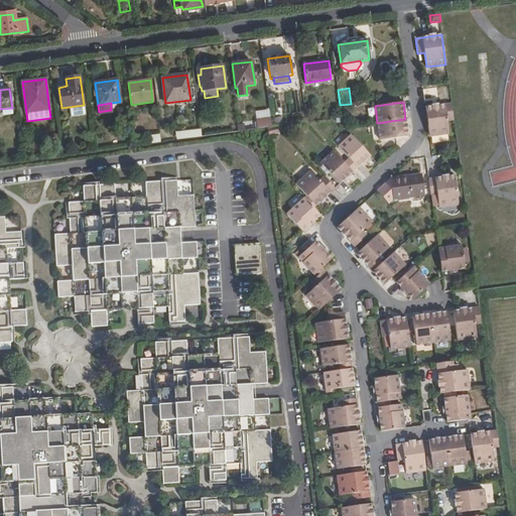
[(454,120),(452,104),(425,107),(429,137),(449,134),(447,121),(454,120)]
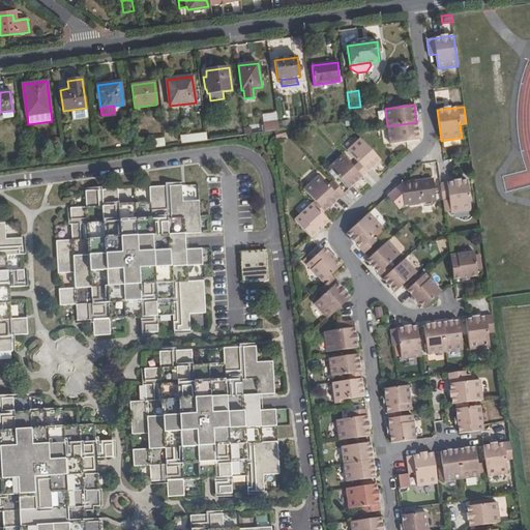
[(86,108),(71,110),(72,119),(88,117),(86,108)]
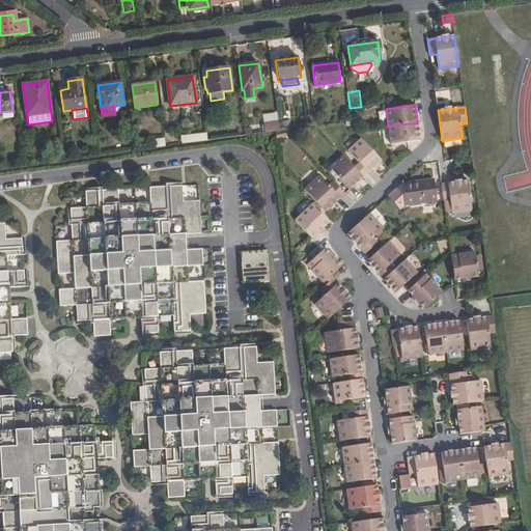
[(275,131),(279,131),(278,121),(263,122),(266,133),(275,131)]
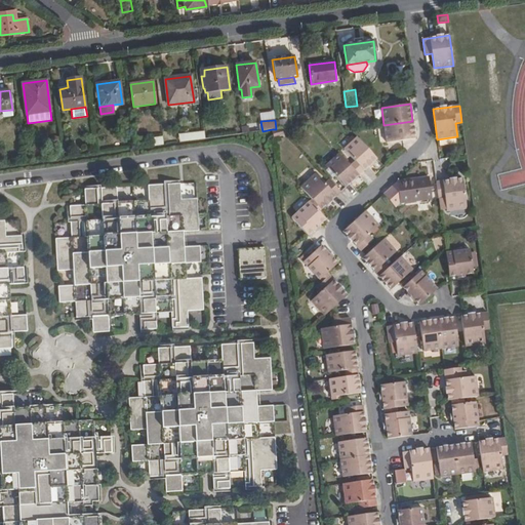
[(412,121),(384,125),(387,144),(403,140),(415,139),(412,121)]
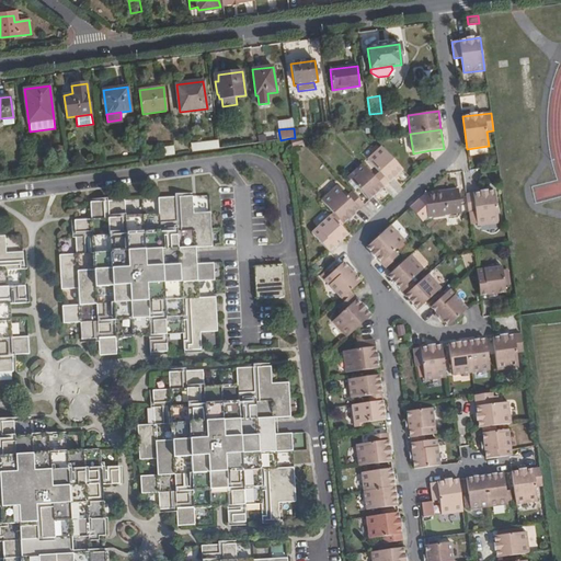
[(203,151),(219,149),(218,140),(202,142),(203,149),(203,151)]
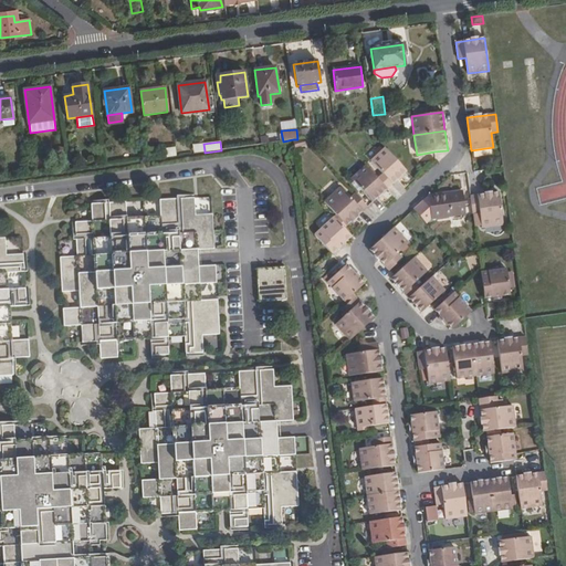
[(192,153),(205,150),(203,144),(203,143),(191,144),(192,153)]
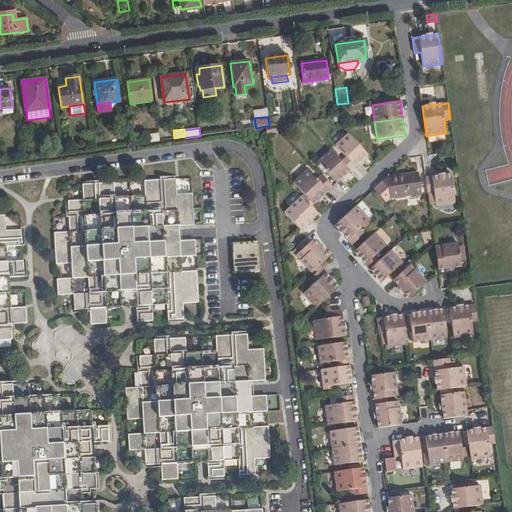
[(149,143),(159,141),(158,133),(148,135),(149,143)]
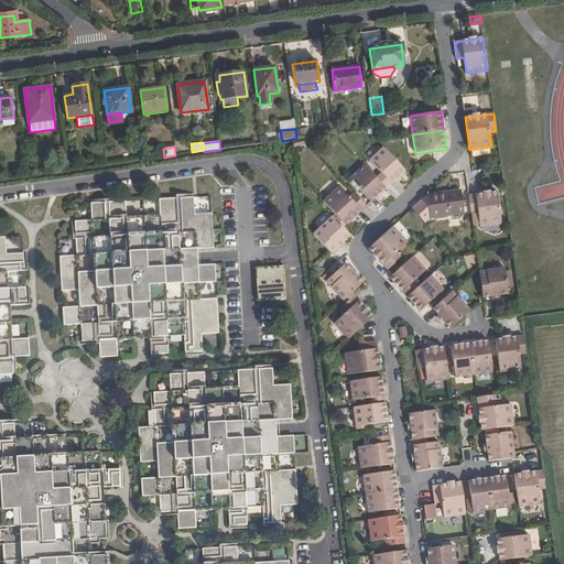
[(369,161),(381,173),(390,183),(396,179),(405,171),(383,148),(369,161)]
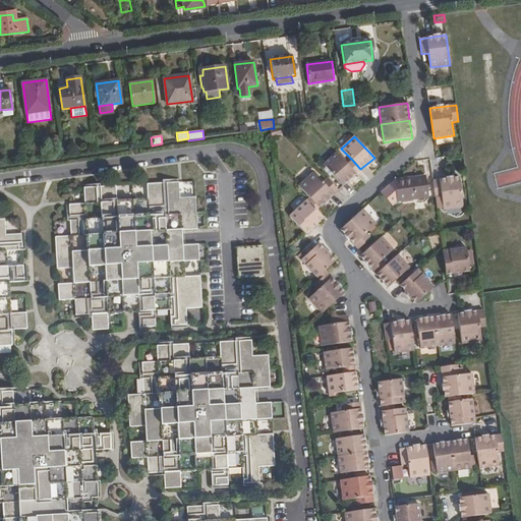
[(323,165),(343,186),(348,181),(356,174),(347,164),(337,153),(323,165)]
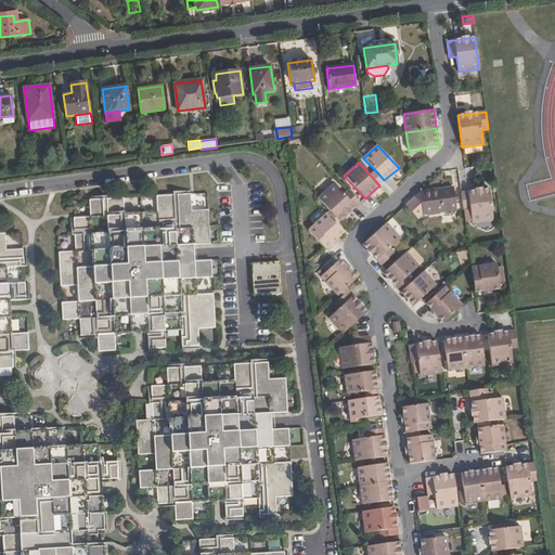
[(370,175),(379,185),(384,180),(375,170),(370,175)]
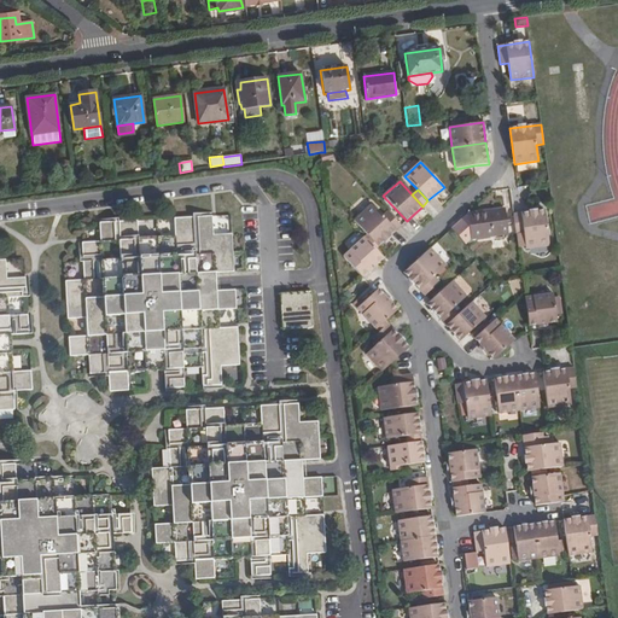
[(372,204),(354,221),(369,238),(378,248),(390,235),(401,226),(388,210),(382,216),(372,204)]
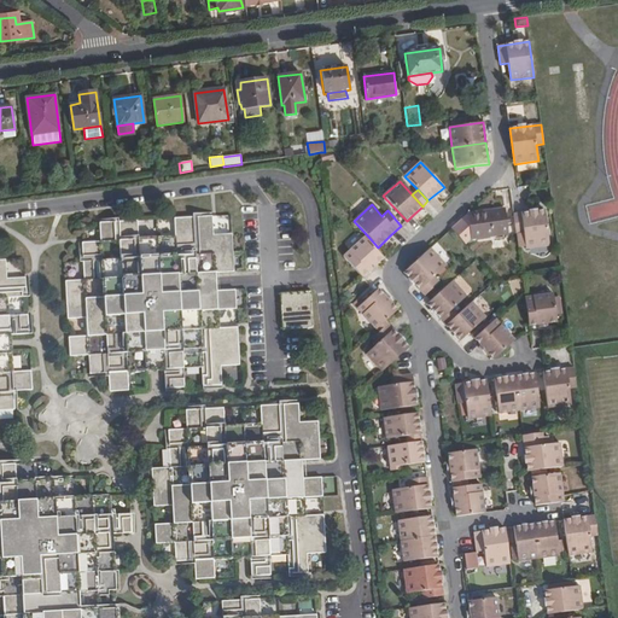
[(505,209),(468,214),(450,229),(465,245),(471,239),(508,234),(505,209)]
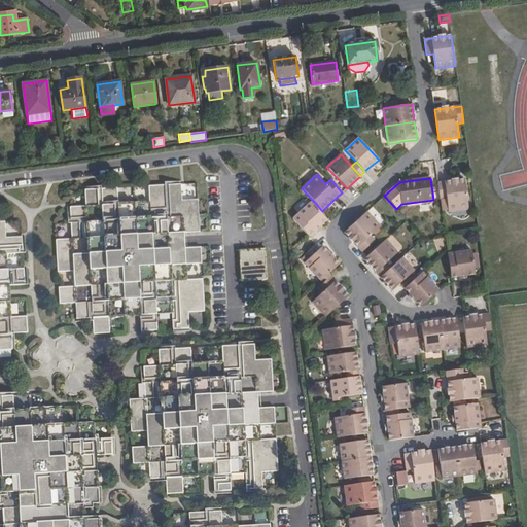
[(464,179),(437,183),(440,199),(447,199),(449,212),(468,209),(464,179)]
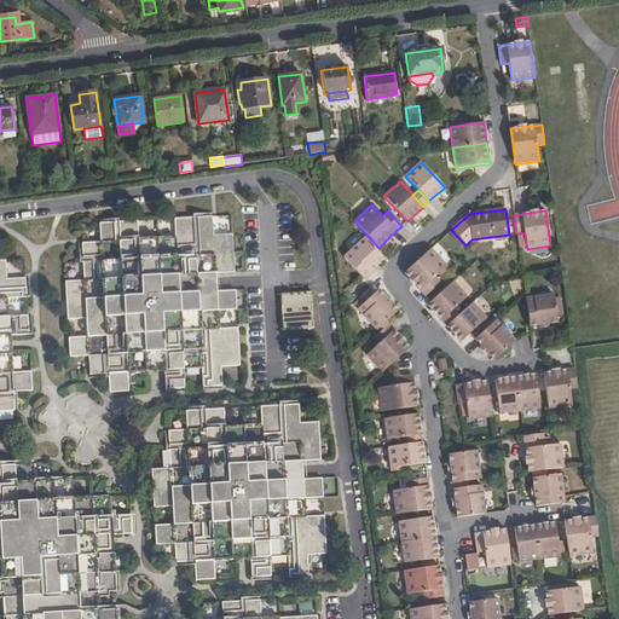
[(214,215),(214,233),(231,232),(230,215),(214,215)]
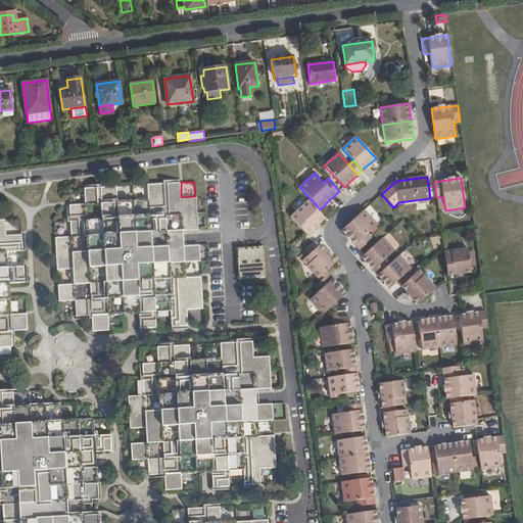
[(180,185),(148,187),(149,202),(117,204),(117,189),(85,190),(86,206),(70,206),(72,238),(57,239),(58,271),(74,271),(75,286),(59,287),(59,302),(76,301),(76,317),(92,317),(93,332),(109,332),(108,316),(139,314),(140,330),(156,329),(155,314),(171,313),(172,328),(188,327),(187,312),(202,311),(201,279),(185,279),(184,264),(200,263),(199,247),(184,248),(183,240),(183,232),(198,232),(196,200),(181,200),(180,185)]
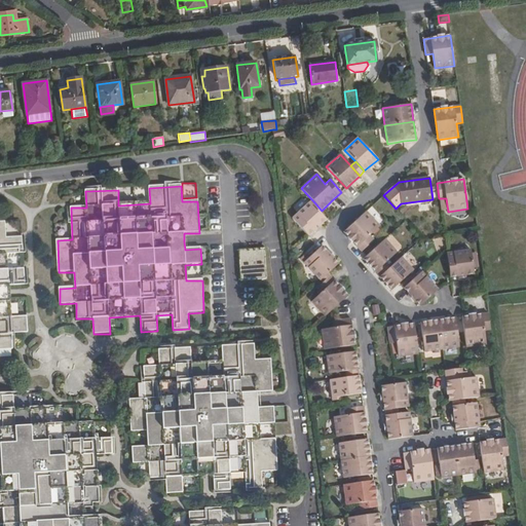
[(292,218),(308,236),(326,220),(320,213),(312,204),(309,201),(292,218)]
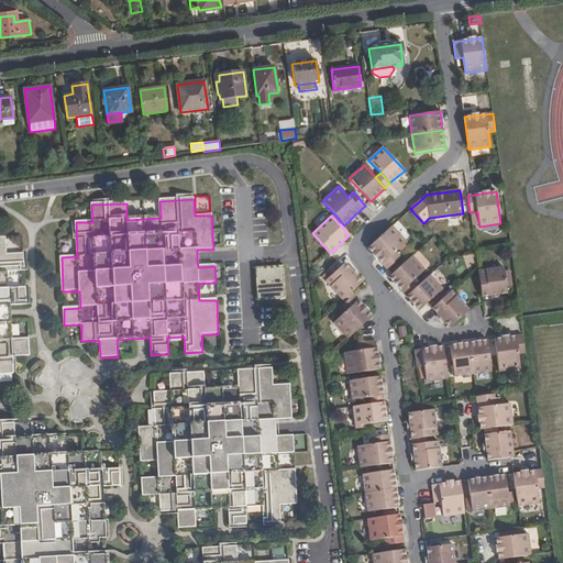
[(337,217),(334,219),(342,228),(344,225),(337,217)]
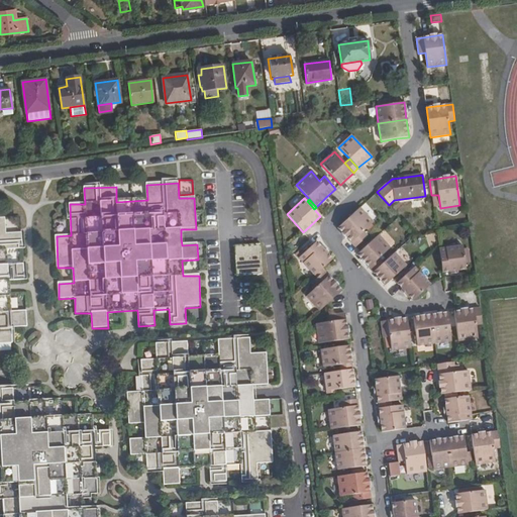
[(374,222),(359,208),(338,228),(355,247),(368,236),(364,231),(374,222)]
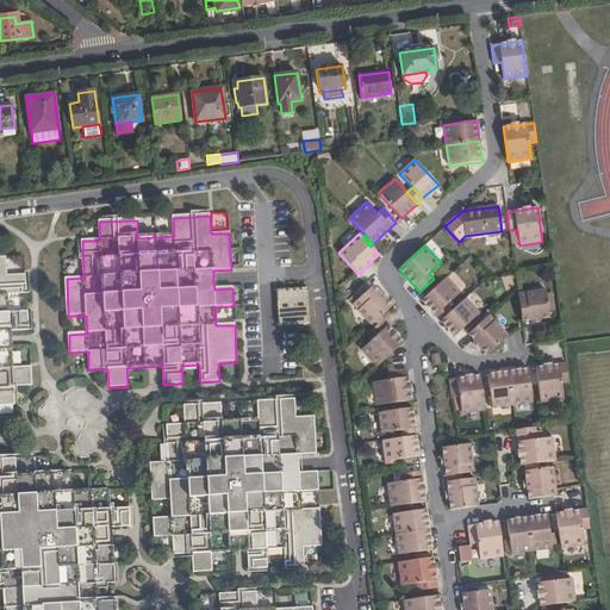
[(6,259),(0,257),(0,406),(14,406),(13,387),(32,386),(31,368),(12,369),(11,332),(29,331),(27,313),(10,313),(8,296),(26,294),(26,275),(7,277),(6,259)]
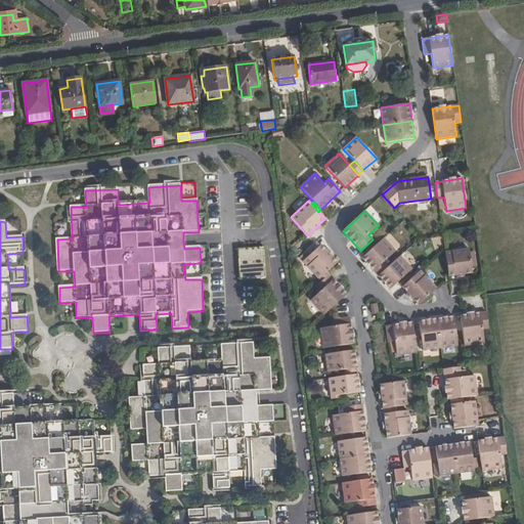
[(395,252),(384,237),(364,255),(362,258),(374,271),(384,262),(395,252)]
